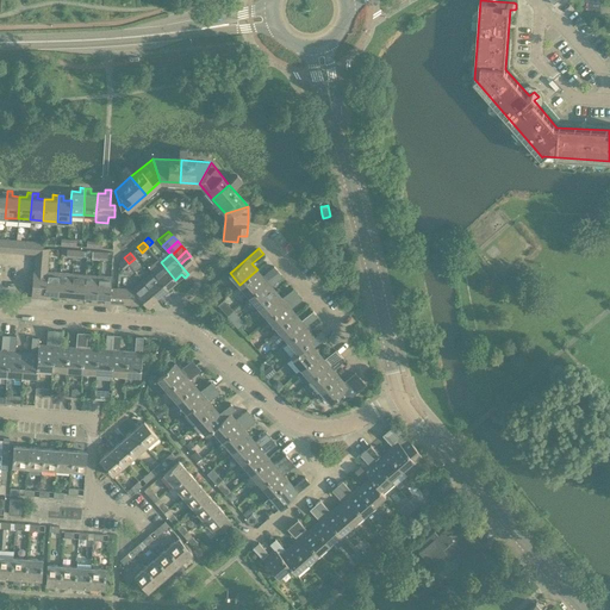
[(193,269),(199,266),(191,256),(185,260),(193,269)]
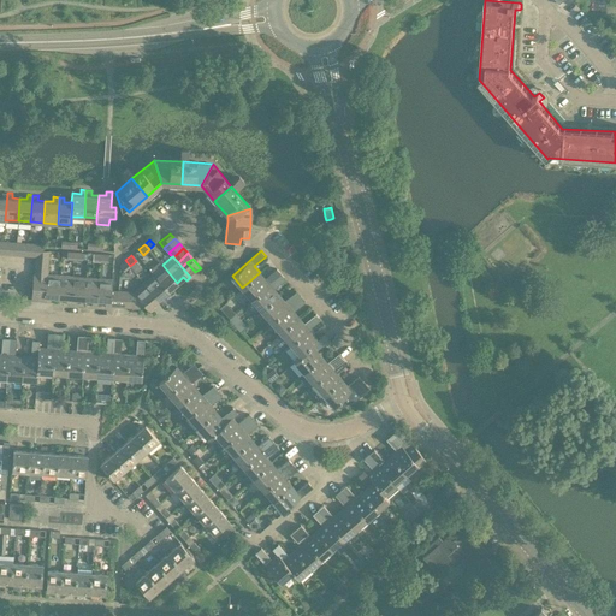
[(125,271),(130,266),(125,260),(119,265),(125,271)]
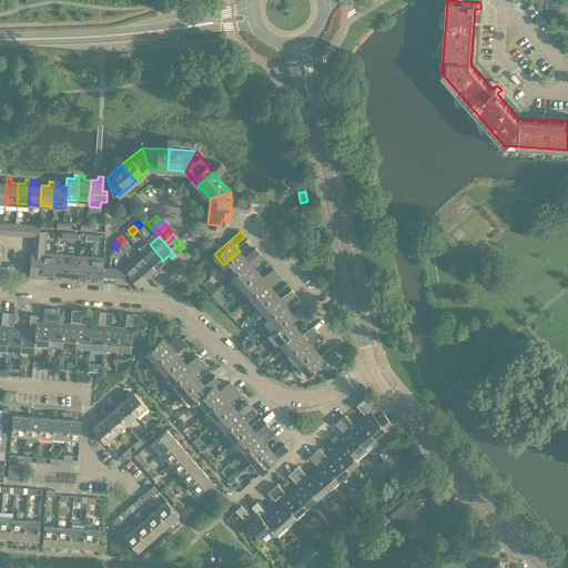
[(175,255),(180,251),(172,242),(168,246),(175,255)]
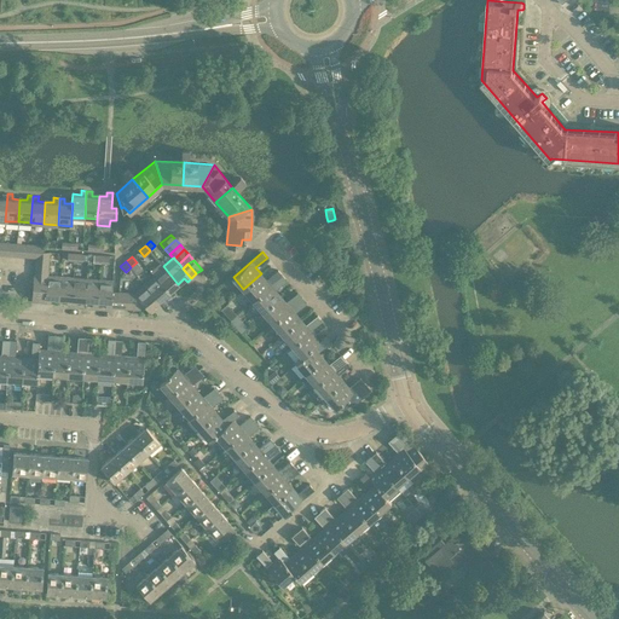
[(173,288),(178,284),(163,266),(154,275),(172,295),(175,291),(173,288)]
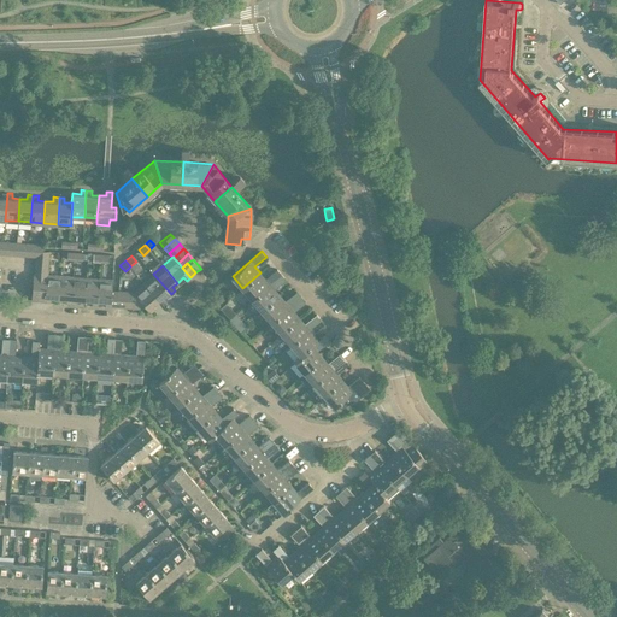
[(252,299),(282,274),(277,268),(265,278),(260,272),(242,288),(252,299)]
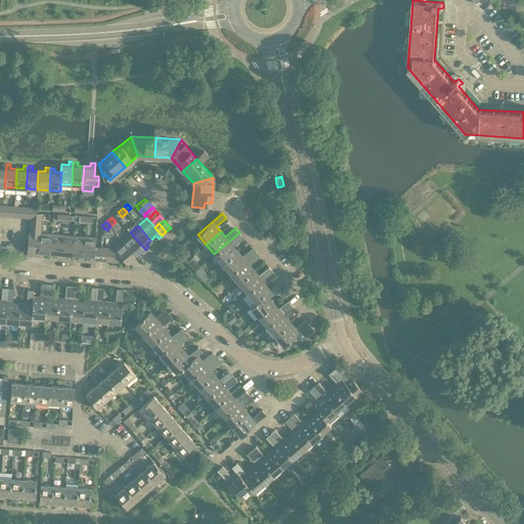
[(49,253),(51,233),(40,232),(40,238),(39,245),(33,244),(33,255),(42,256),(43,252),(49,253)]
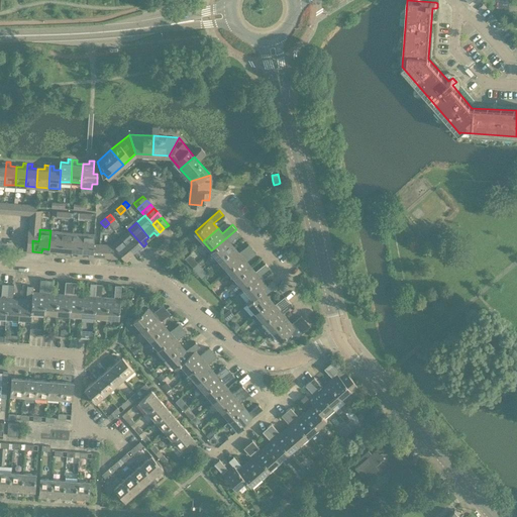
[(139,249),(143,246),(128,229),(120,236),(132,251),(137,246),(139,249)]
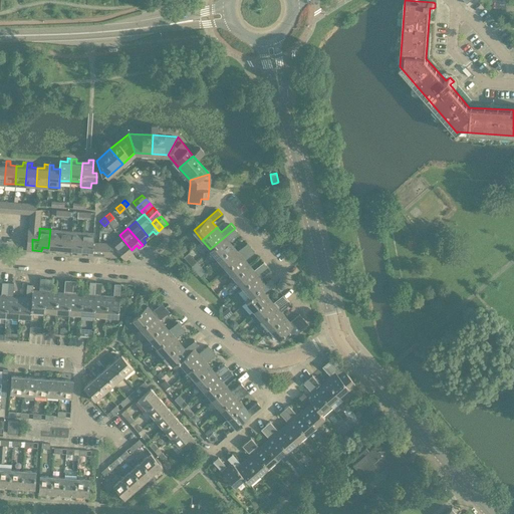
[(229,241),(239,232),(235,228),(210,249),(218,259),(233,246),(229,241)]
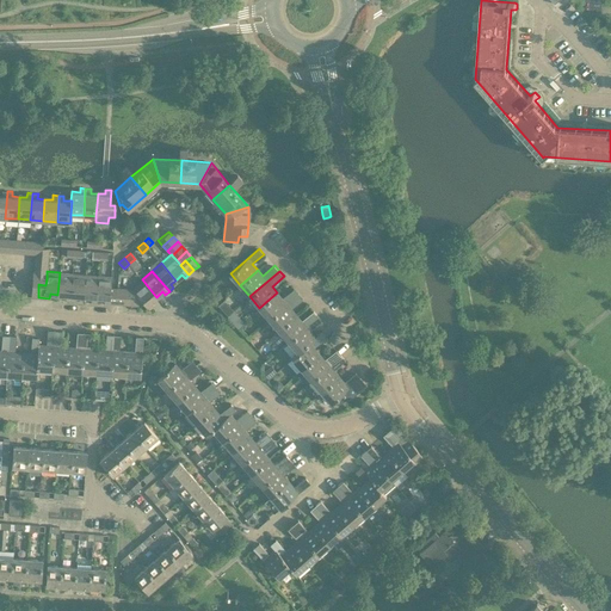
[(71,300),(72,272),(60,272),(57,295),(65,295),(65,300),(71,300)]
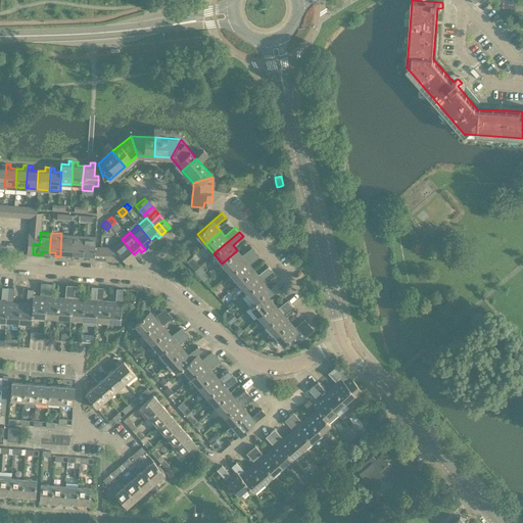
[(72,253),(73,234),(61,233),(60,256),(64,256),(64,253),(72,253)]
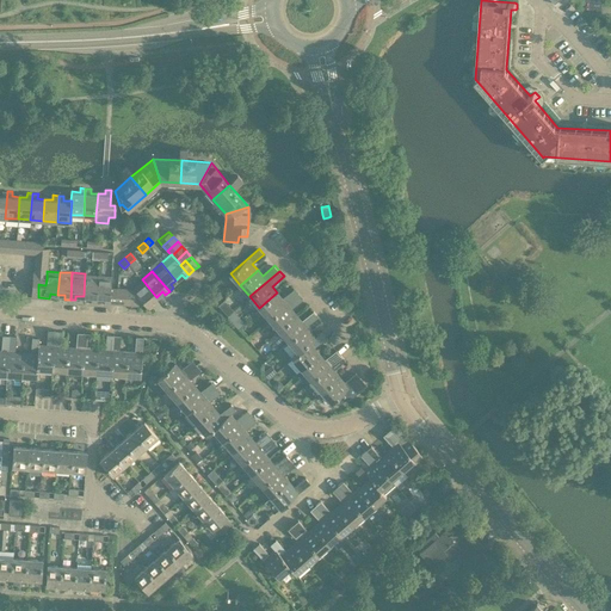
[(96,297),(98,275),(85,273),(84,296),(91,297),(90,301),(97,302),(97,297),(96,297)]
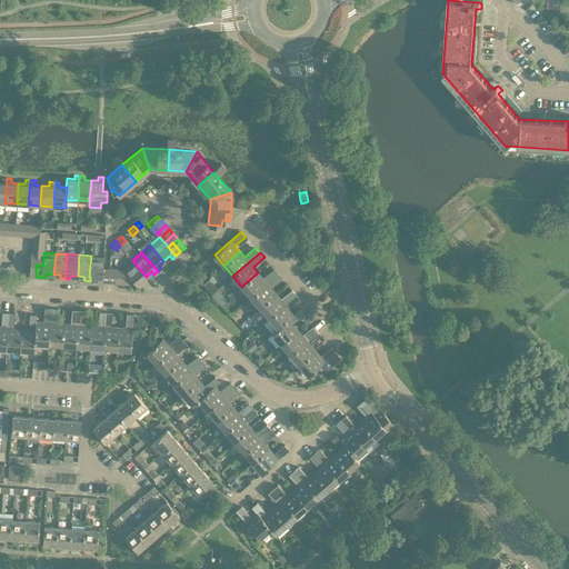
[(101,281),(103,257),(91,256),(89,277),(90,277),(97,277),(97,281),(101,281)]
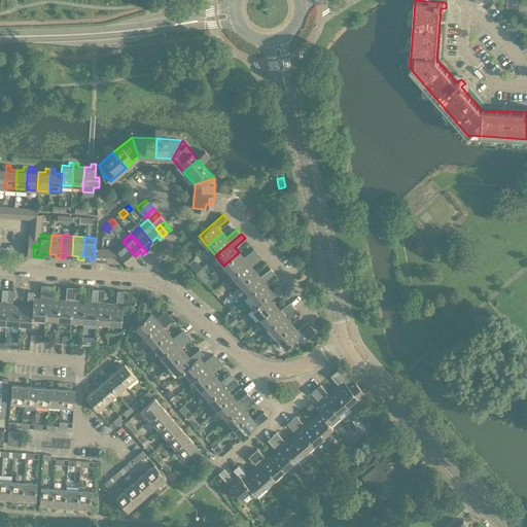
[(131,259),(135,256),(123,241),(114,249),(107,248),(107,261),(118,262),(123,259),(129,267),(133,262),(131,259)]
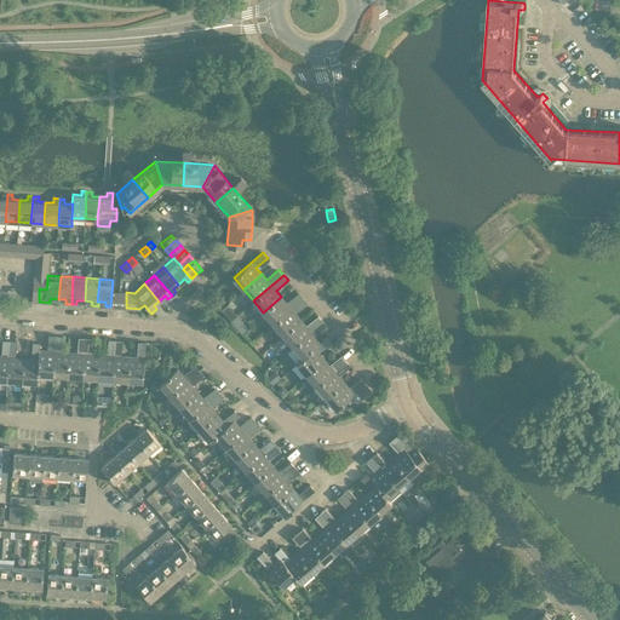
[(273,323),(303,297),(298,292),(286,303),(281,297),(263,313),(273,323)]
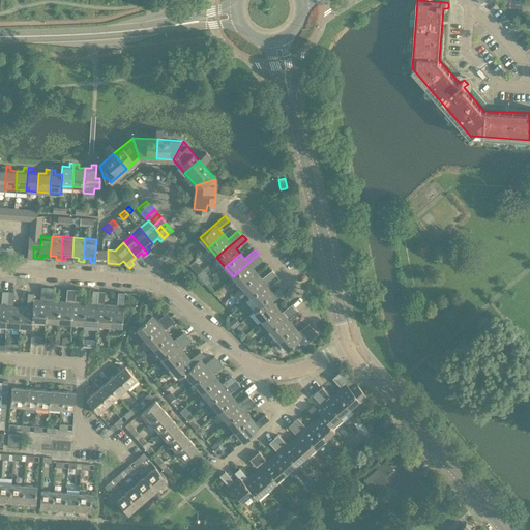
[(253,268),(263,259),(259,254),(233,276),(242,286),(257,273),(253,268)]
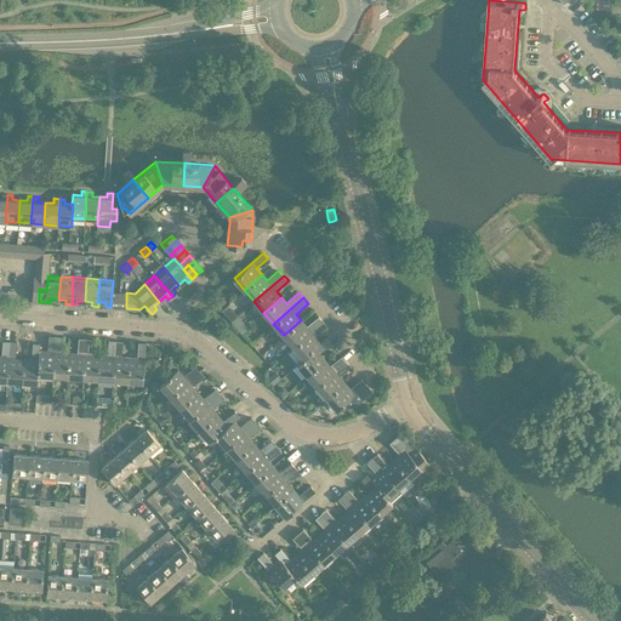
[(294,347),(324,320),(319,315),(307,325),(301,320),(284,335),(294,347)]
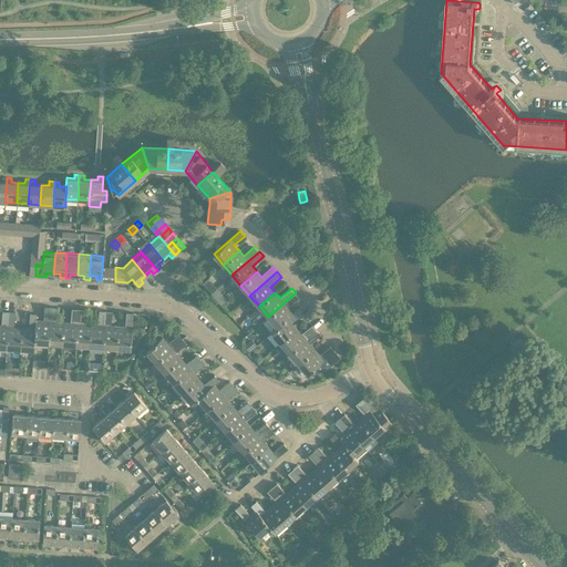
[(288,307),(299,297),(296,292),(268,317),(277,327),(294,312),(288,307)]
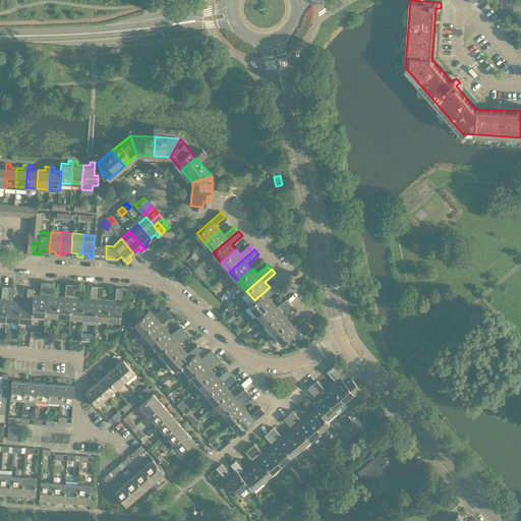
[(44,314),(46,281),(40,281),(39,294),(33,293),(32,313),(44,314)]
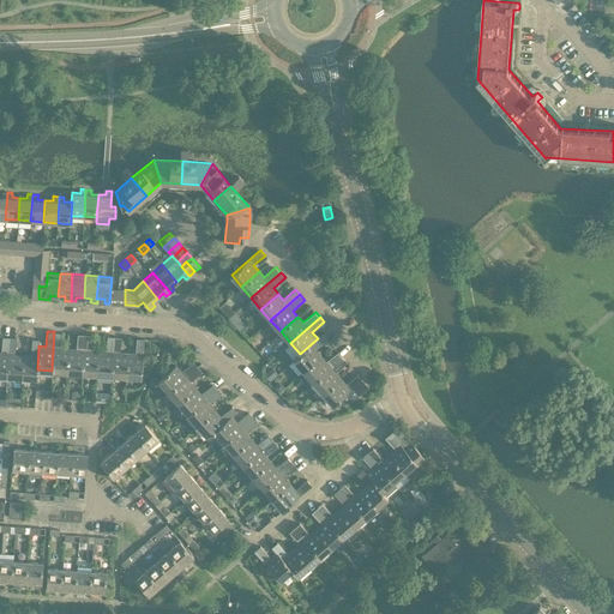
[(60,348),(61,332),(54,331),(52,371),(66,372),(68,348),(60,348)]
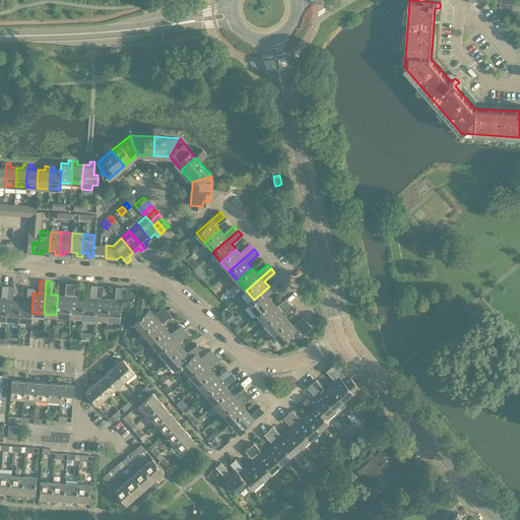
[(68,316),(71,282),(64,282),(64,296),(58,295),(56,315),(68,316)]
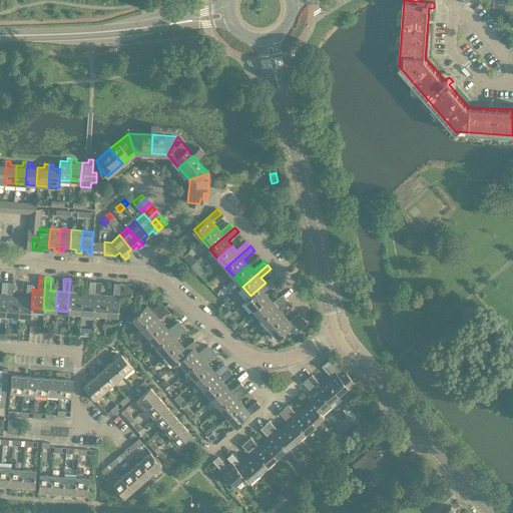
[(75,293),(76,280),(70,279),(67,312),(80,313),(82,293),(75,293)]
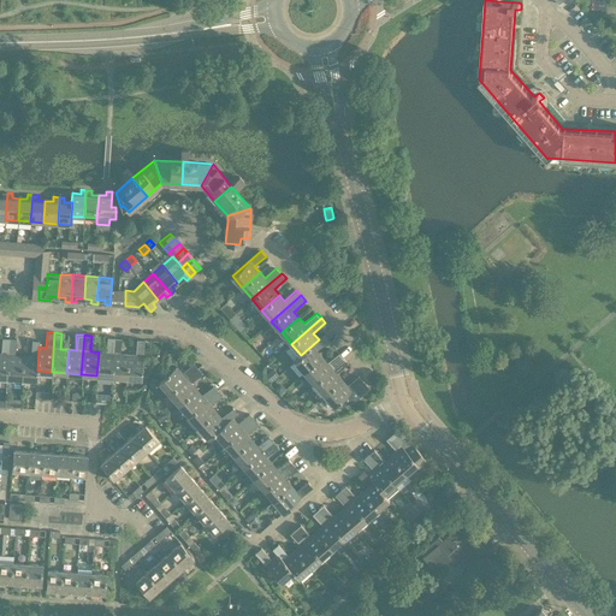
[(317,350),(329,341),(324,335),(319,339),(301,355),(295,360),(304,372),(323,356),(317,350)]
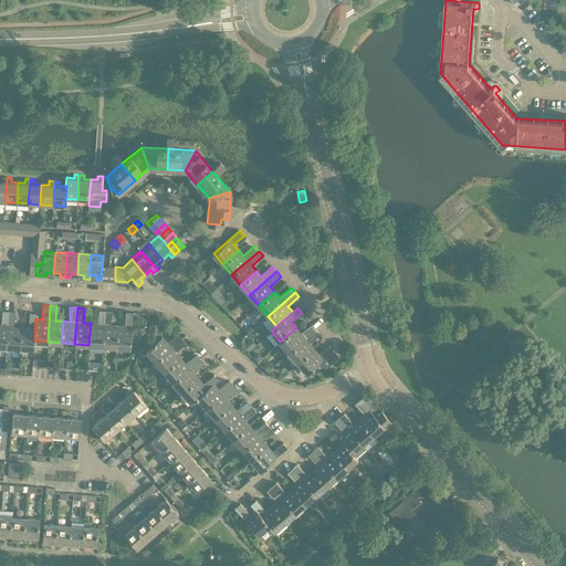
[(102,345),(105,310),(97,308),(96,323),(91,323),(88,345),(102,345)]
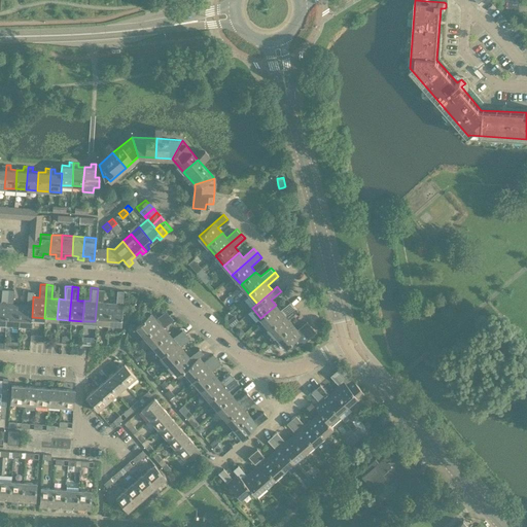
[(103,302),(104,288),(98,288),(95,321),(108,322),(109,303),(103,302)]
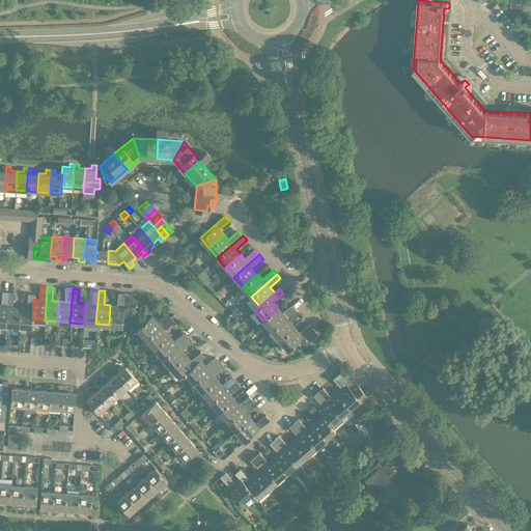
[(12,306),(14,292),(8,291),(5,326),(19,327),(20,306),(12,306)]
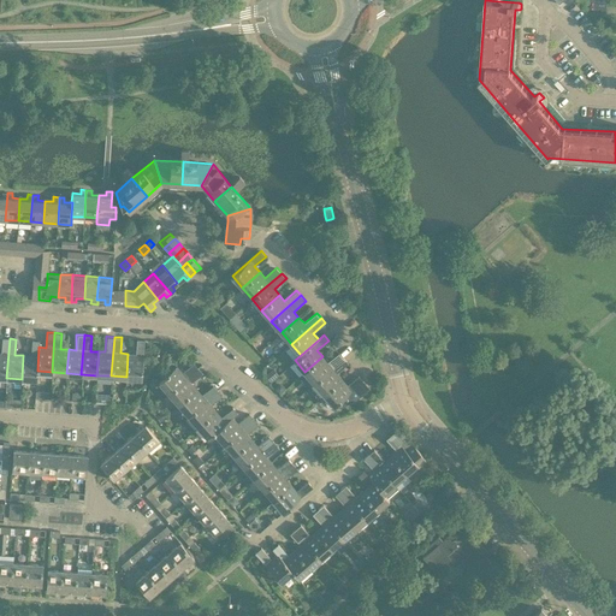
[(143,347),(144,339),(136,338),(135,354),(128,354),(126,377),(141,378),(143,354),(143,347)]
